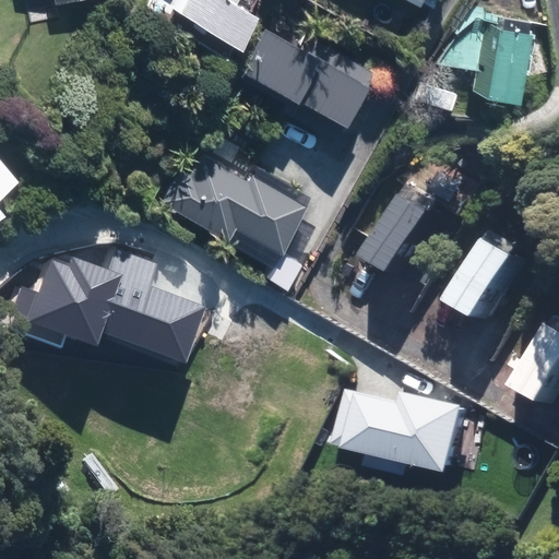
[(166,0),(165,3),(227,39),(244,11),(224,0),(166,0)]
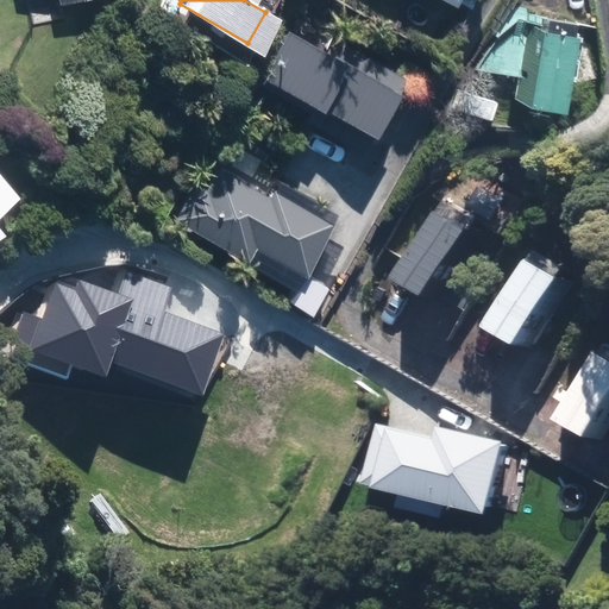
[(583,39),(531,27),(514,102),(566,114),(583,39)]
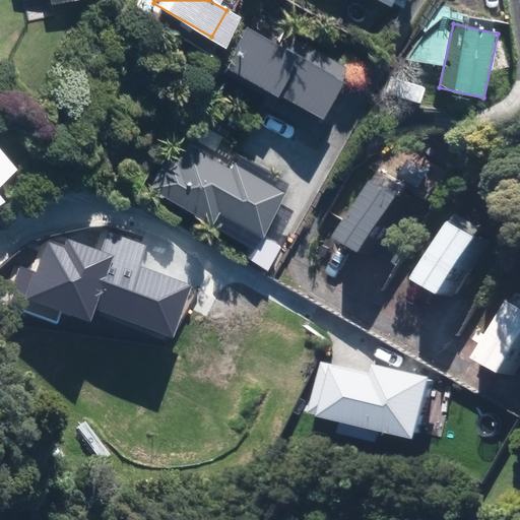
[(239,25),(216,66),(281,101),(283,98),(324,119),(350,70),(285,35),(278,48),(239,25)]
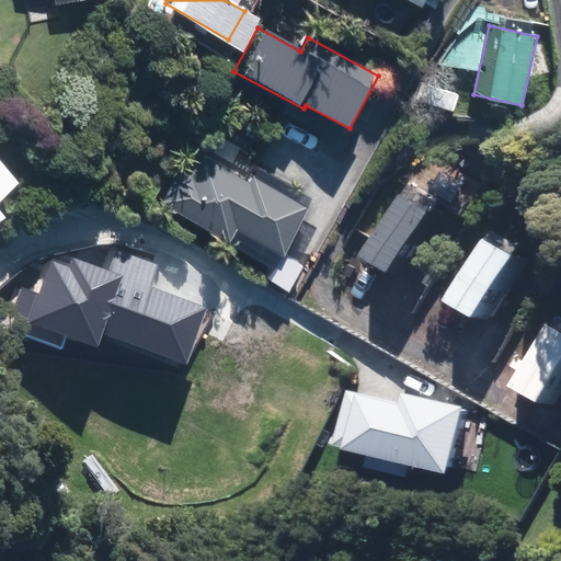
[(219,236),(226,224),(272,252),(299,207),(247,175),(243,182),(186,150),(158,202),(219,236)]
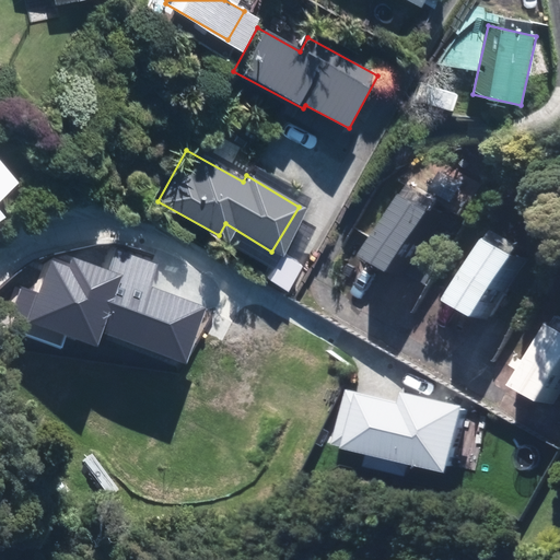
[(0,188),(14,177),(0,160),(0,188)]
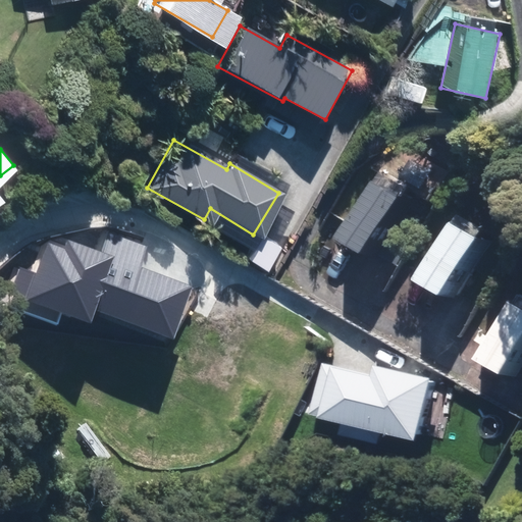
[(405,201),(377,185),(344,242),(371,258),(405,201)]
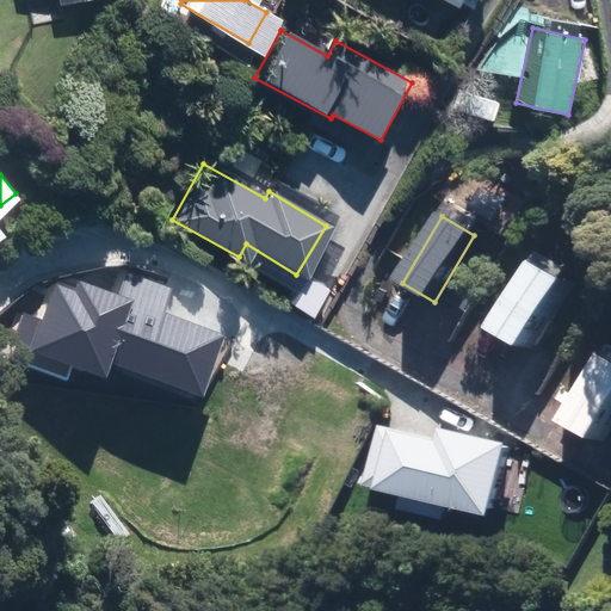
[(567,282),(531,263),(494,329),(529,350),(567,282)]
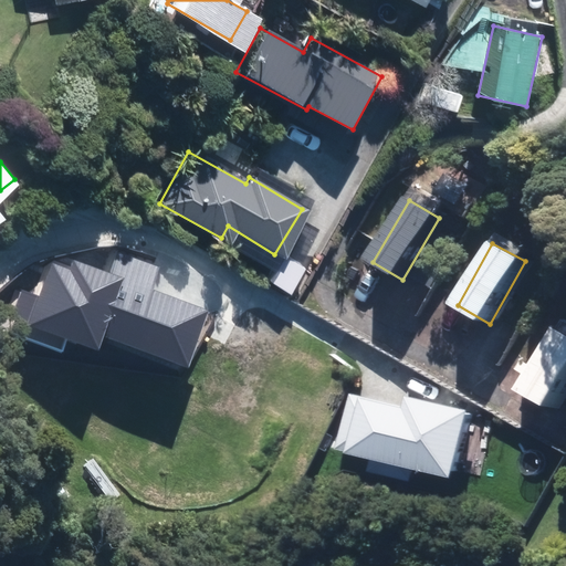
[(25,291),(10,332),(63,350),(67,339),(100,352),(105,336),(190,367),(210,314),(146,291),(156,265),(118,252),(111,272),(74,259),(71,266),(52,260),(39,295),(25,291)]
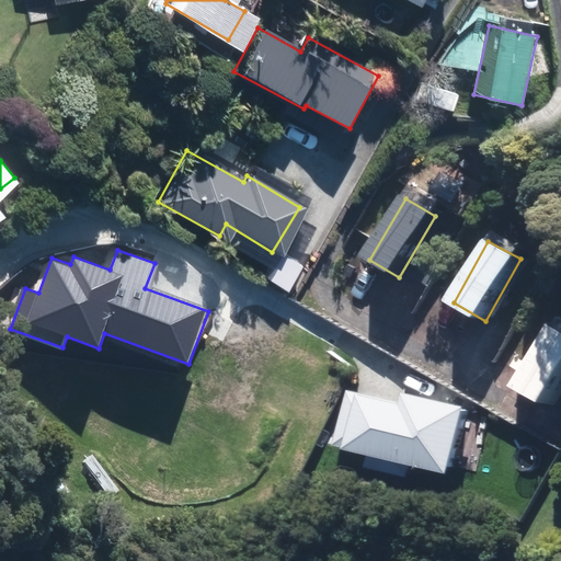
[(560,377),(560,334),(552,329),(517,387),(546,403),(560,377)]
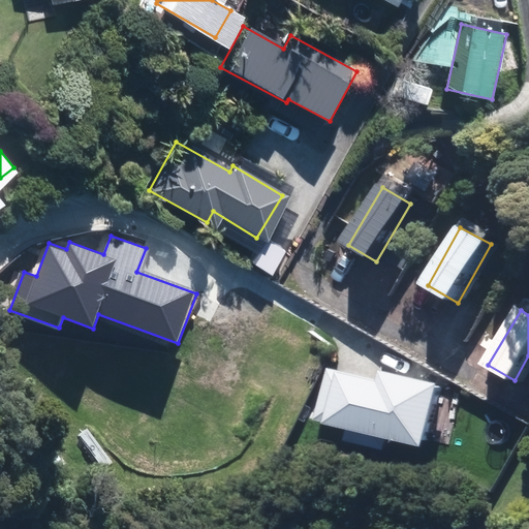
[(325,367),(312,419),(419,446),(435,384),(379,371),(377,379),(325,367)]
